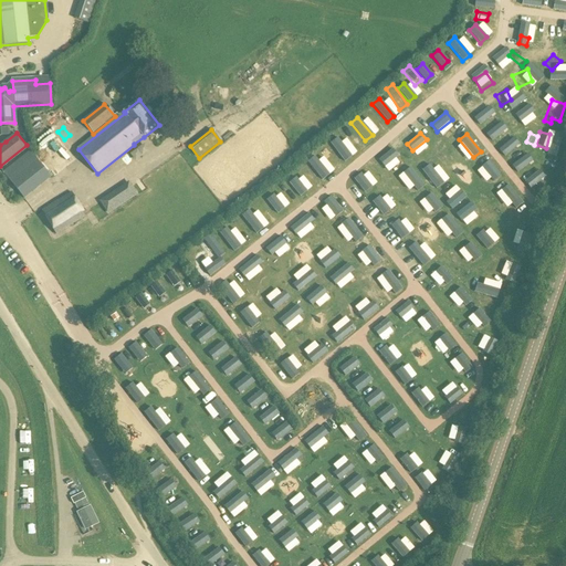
[(338,137),(331,143),(345,161),(352,156),(338,137)]
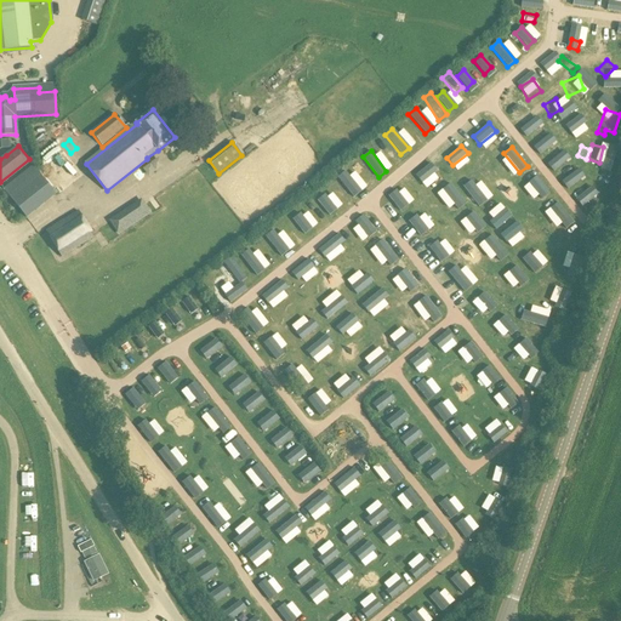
[(496,152),(485,158),(493,170),(502,165),(496,152)]
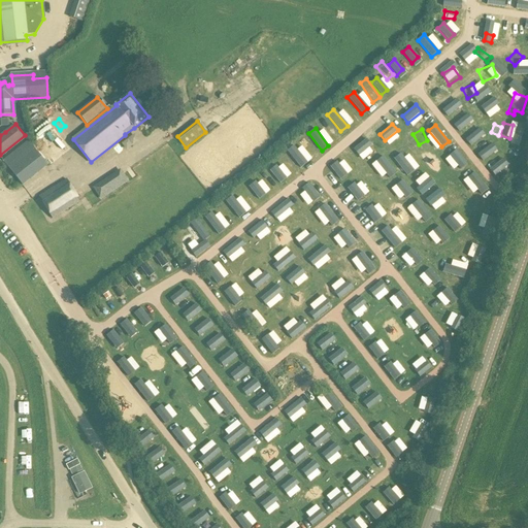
[(46,137),(46,145),(57,145),(57,136),(46,137)]
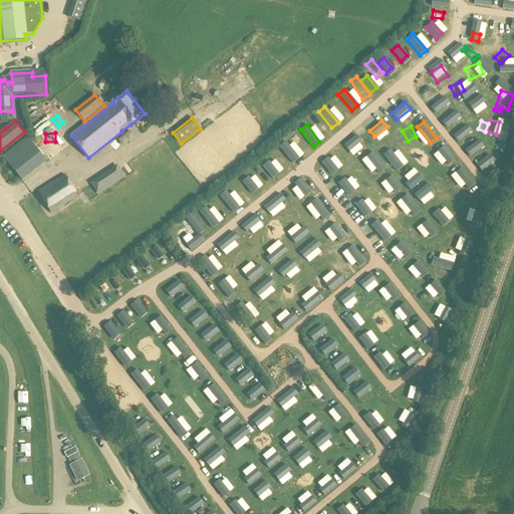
[(344,146),(349,152),(361,142),(356,136),(344,146)]
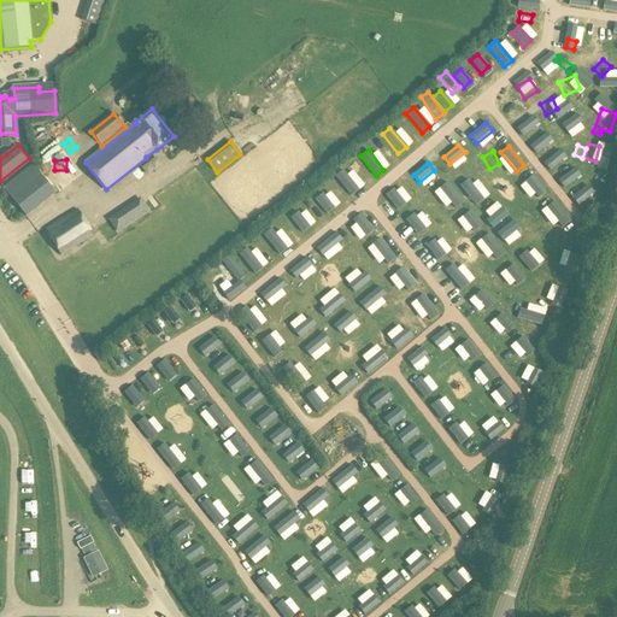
[(27,218),(57,194),(33,164),(3,188),(27,218)]
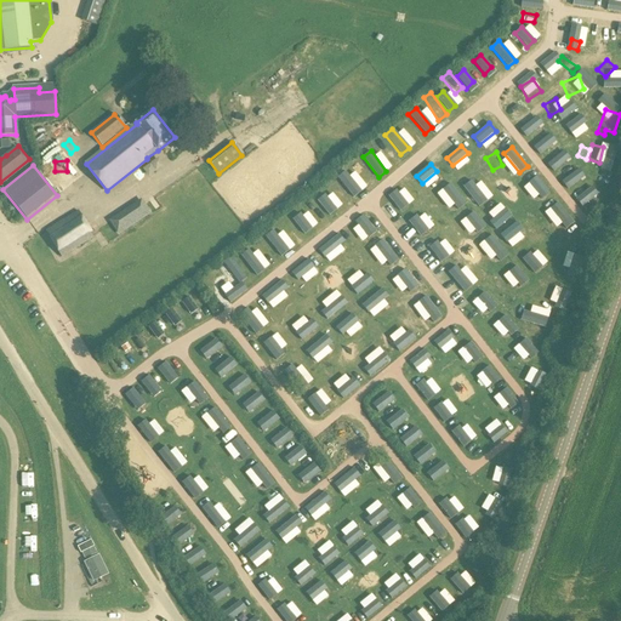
[(590,178),(587,186),(597,191),(605,171),(592,165),(587,177),(590,178)]
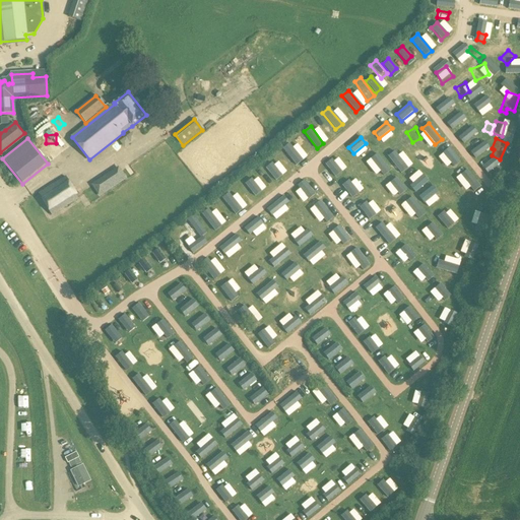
[(418,147),(427,157),(434,151),(427,141),(418,147)]
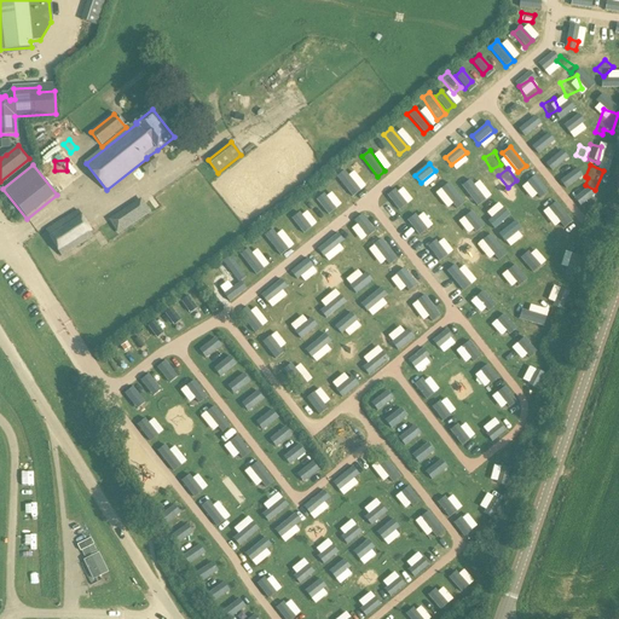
[(345,171),(336,177),(352,197),(360,190),(345,171)]
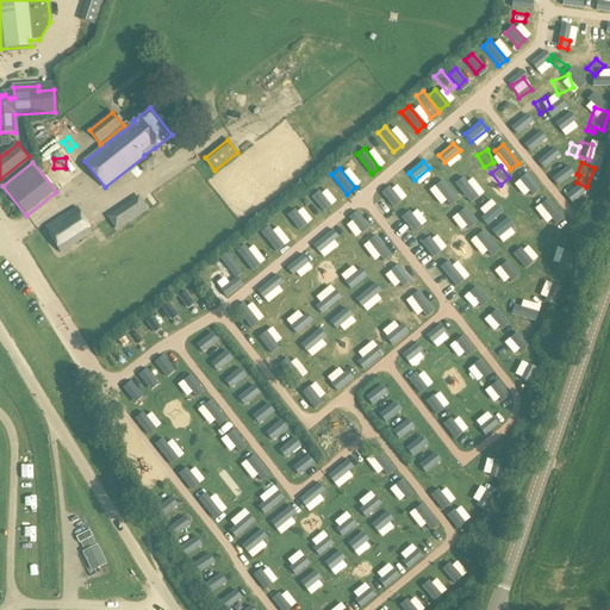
[(490,193),(498,187),(486,173),(479,179),(490,193)]
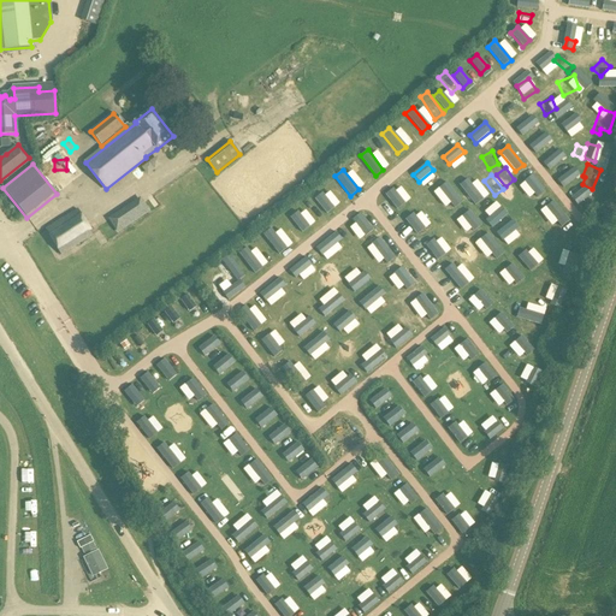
[(538,197),(545,191),(532,175),(525,182),(538,197)]
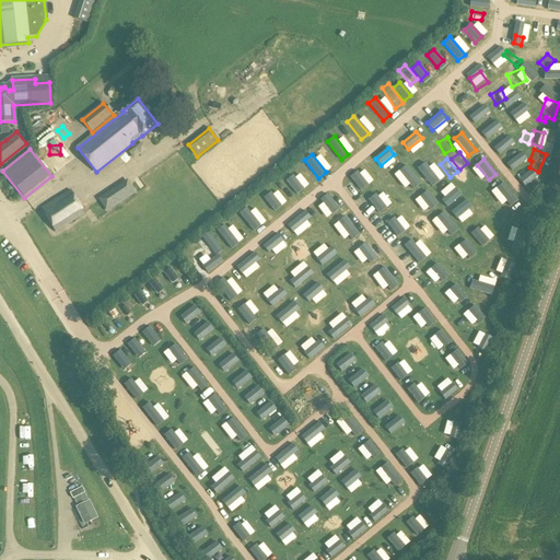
[(401,160),(387,172),(392,177),(406,164),(401,160)]
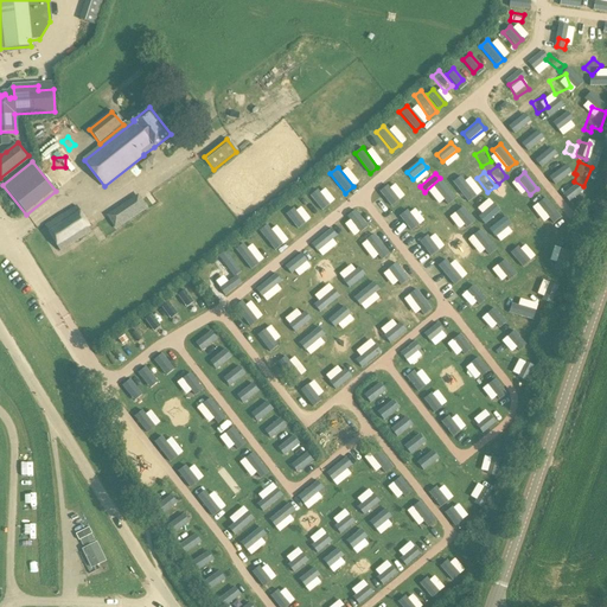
[(326,176),(315,185),(320,190),(331,180),(326,176)]
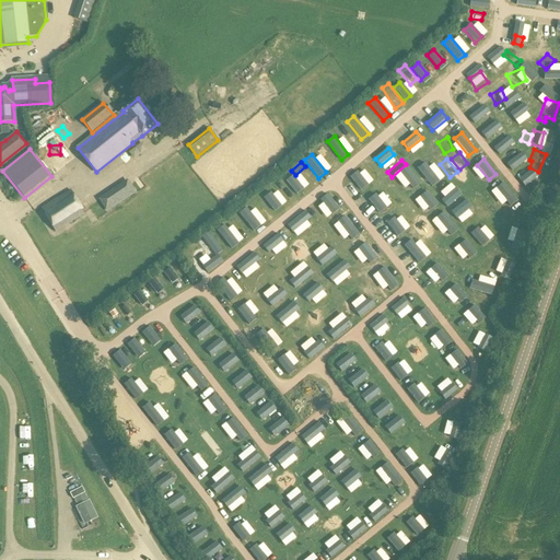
[(100,211),(144,178),(135,165),(109,184),(111,185),(91,199),(100,211)]
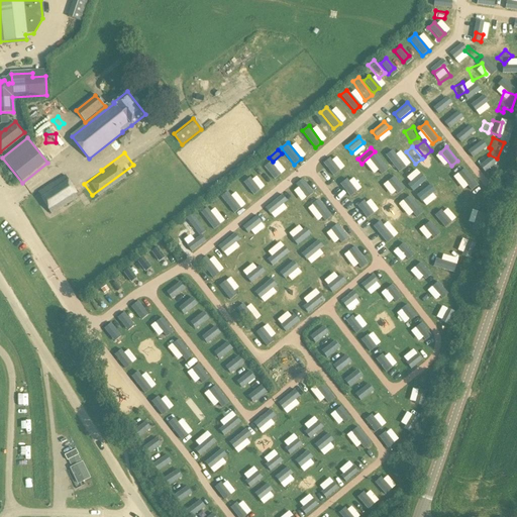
[(388,170),(375,153),(368,159),(382,175),(388,170)]
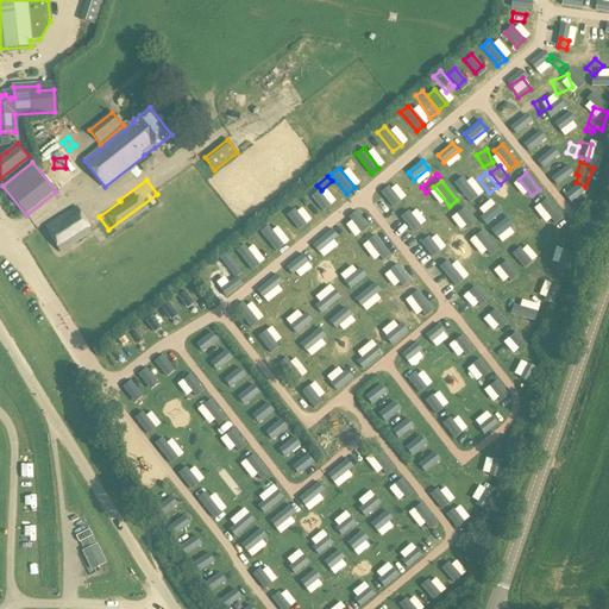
[(514,196),(509,200),(514,207),(526,199),(516,186),(509,190),(514,196)]
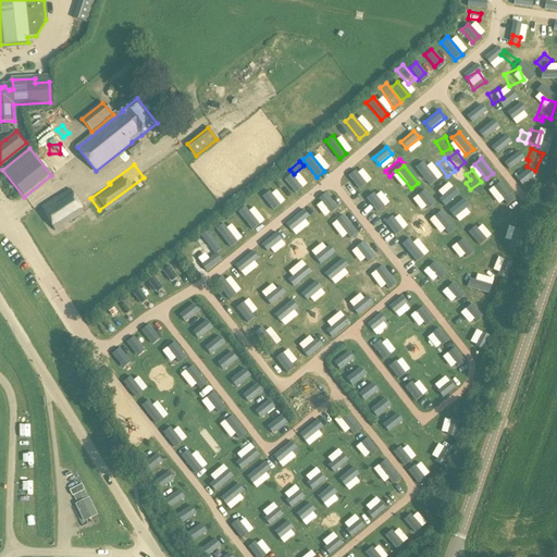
[(348,176),(359,189),(366,184),(355,171),(348,176)]
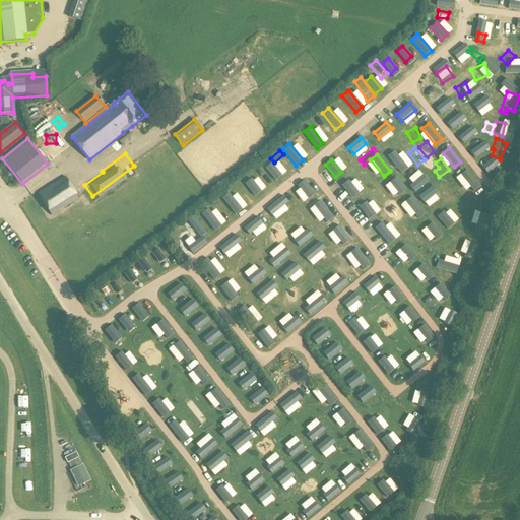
[(272,163),(266,168),(275,181),(282,175),(272,163)]
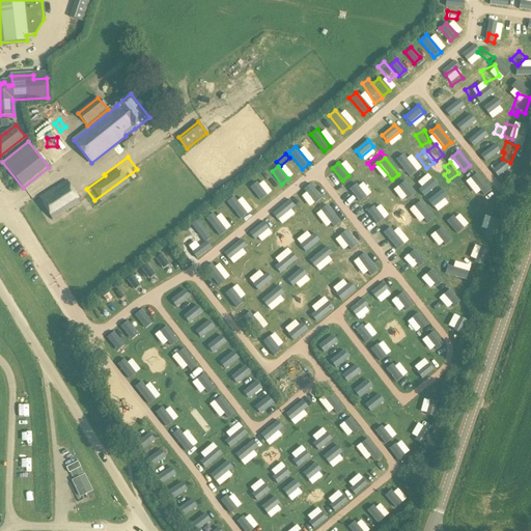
[(289,167),(284,171),(288,176),(294,173),(289,167)]
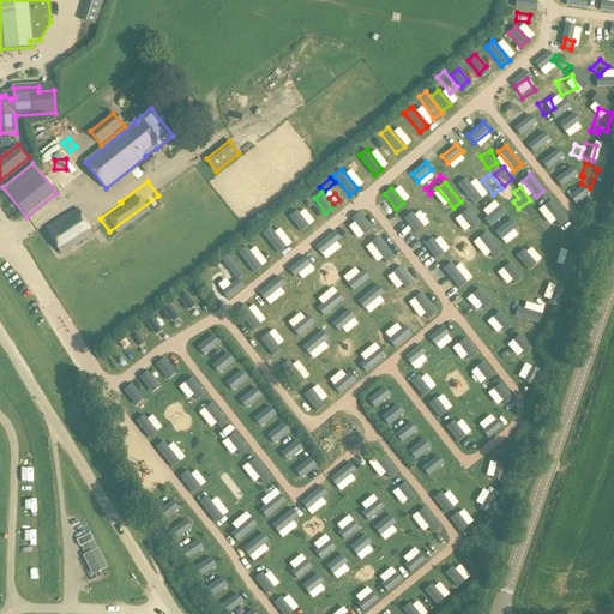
[(515,221),(519,224),(525,217),(535,226),(545,215),(530,203),(515,221)]
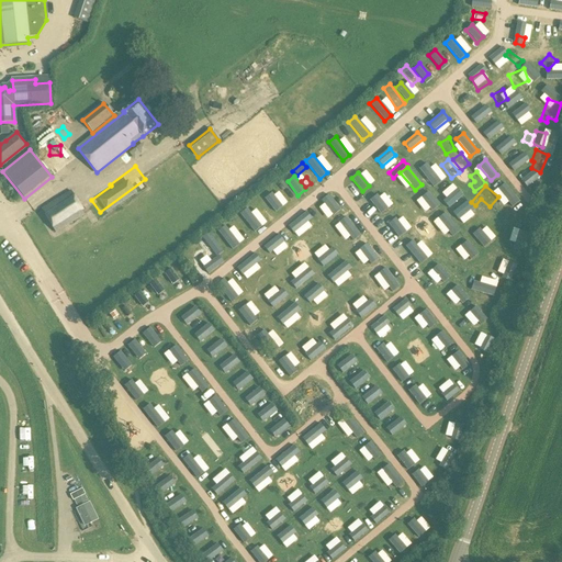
[(41,209),(56,234),(85,215),(82,211),(83,210),(70,192),(41,209)]
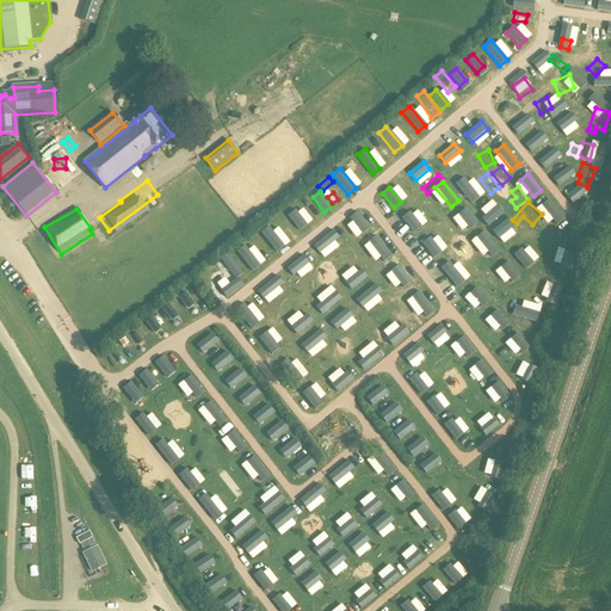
[(477,224),(466,209),(457,215),(469,230),(477,224)]
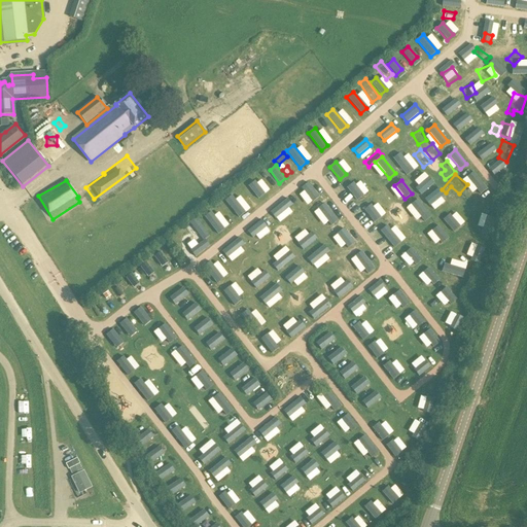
[(254,181),(248,186),(258,199),(265,194),(254,181)]
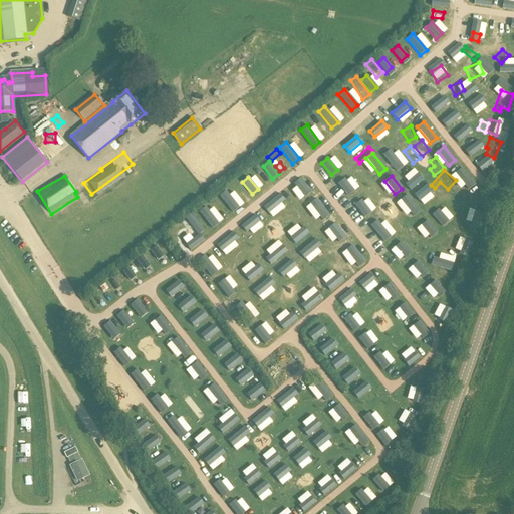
[(300,179),(294,184),(304,197),(311,192),(300,179)]
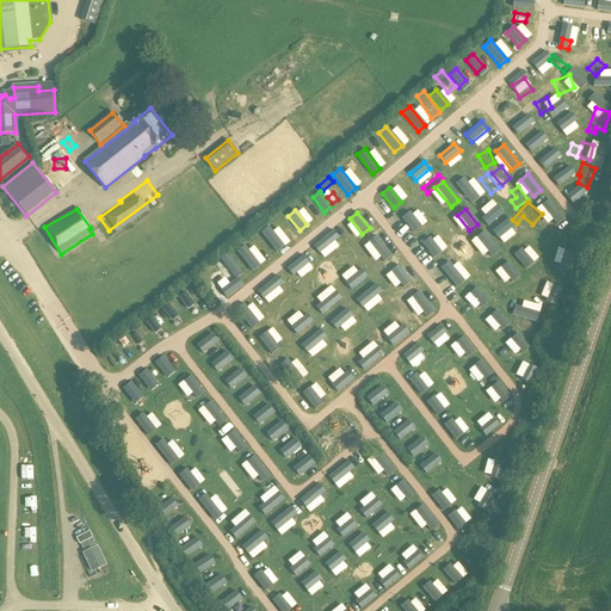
[(402,218),(413,233),(421,227),(409,213),(402,218)]
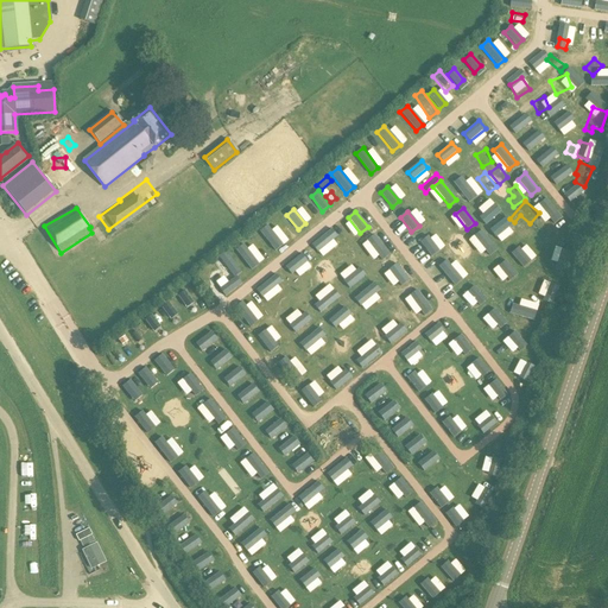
[(544,221),(533,229),(540,239),(551,230),(544,221)]
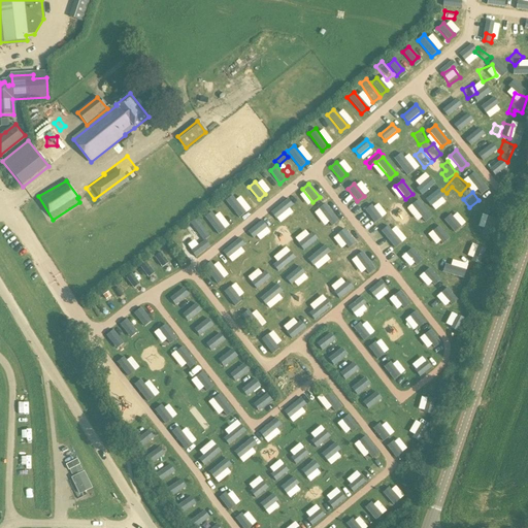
[(226,200),(239,218),(246,212),(232,195),(226,200)]
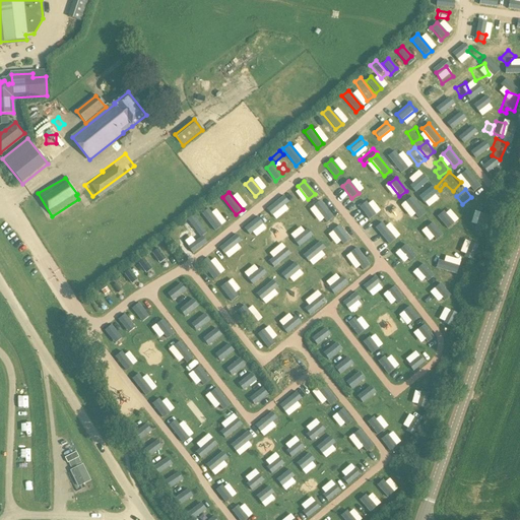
[(283,197),(267,210),(272,216),(288,203),(283,197)]
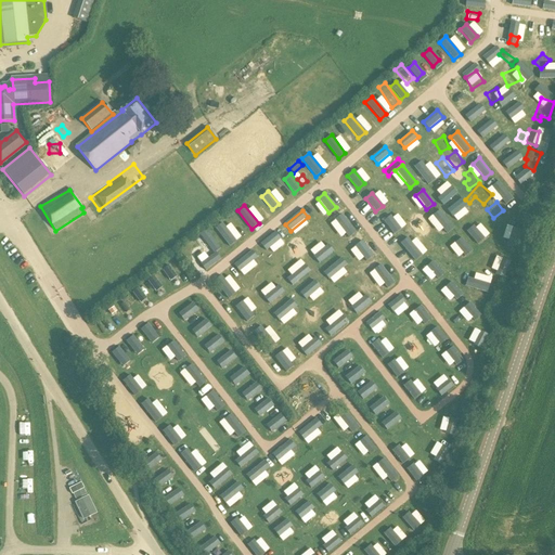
[(453,229),(439,210),(433,216),(447,234),(453,229)]
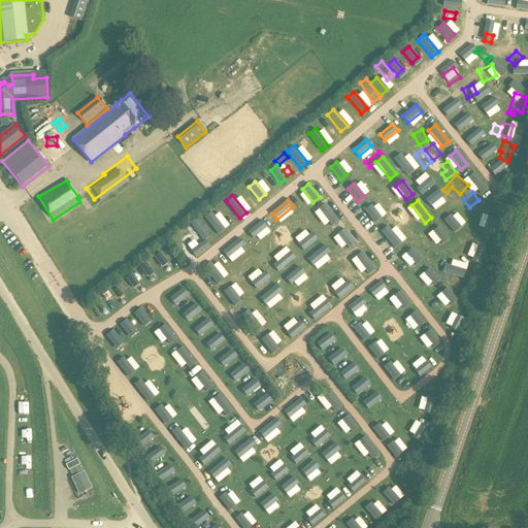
[(325,204),(318,209),(331,226),(338,221),(325,204)]
